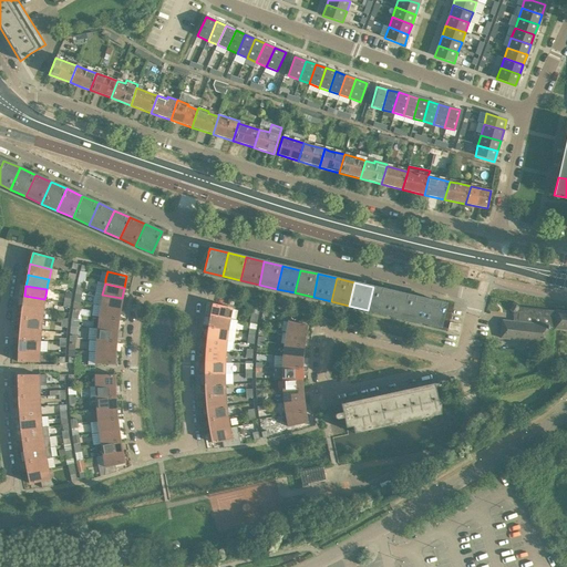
[(368,310),(385,315),(391,291),(373,287),(368,310)]
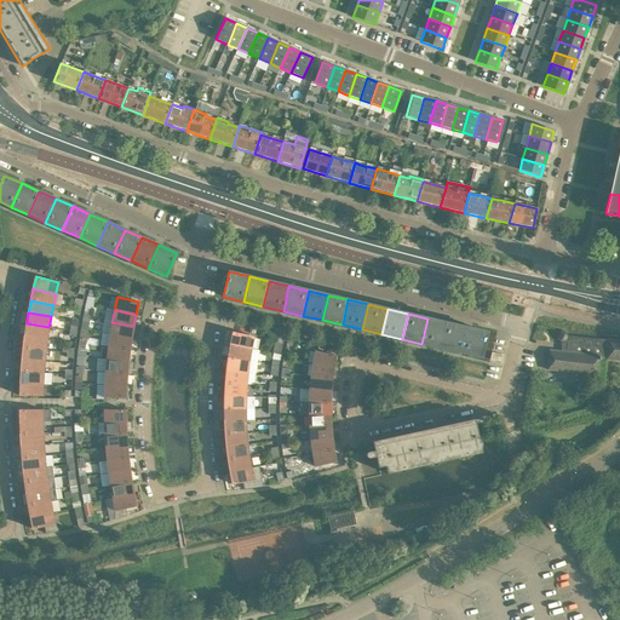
[(447,323),(428,319),(422,344),(441,348),(447,323)]
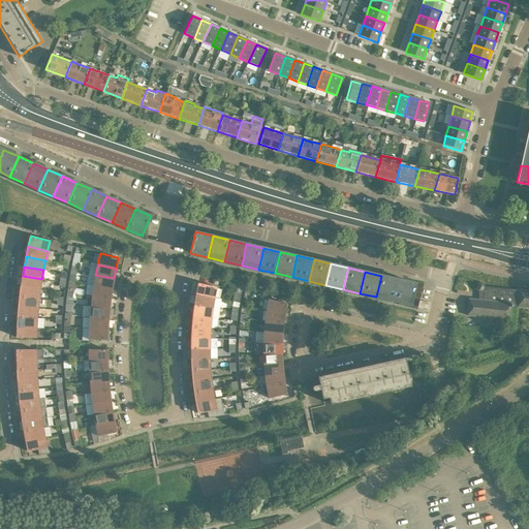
[(113,282),(114,278),(95,275),(94,285),(112,288),(113,282)]
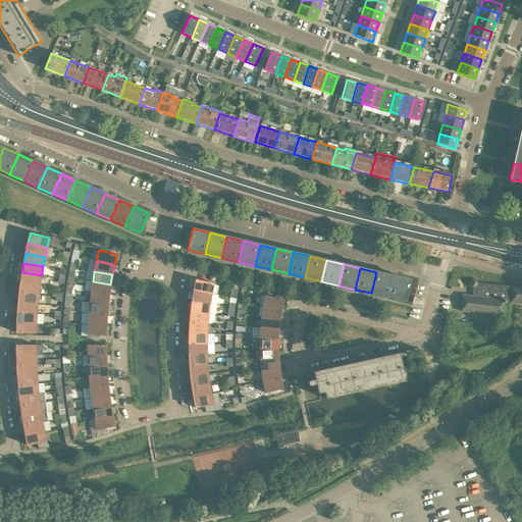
[(41,275),(22,272),(20,282),(40,285),(41,275)]
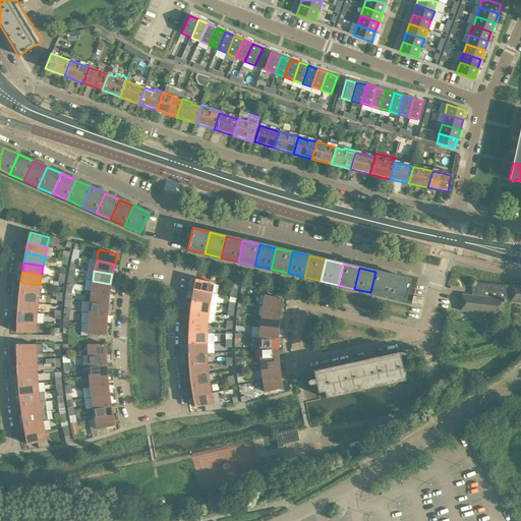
[(370,292),(388,296),(393,275),(375,272),(370,292)]
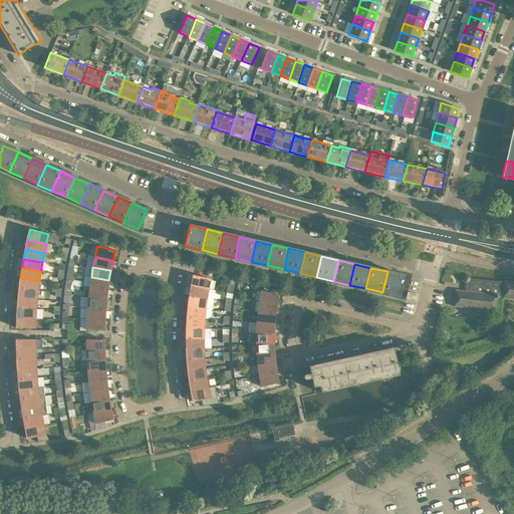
[(404,275),(388,271),(382,292),(399,296),(403,280),(403,279),(404,278),(404,277),(404,275)]
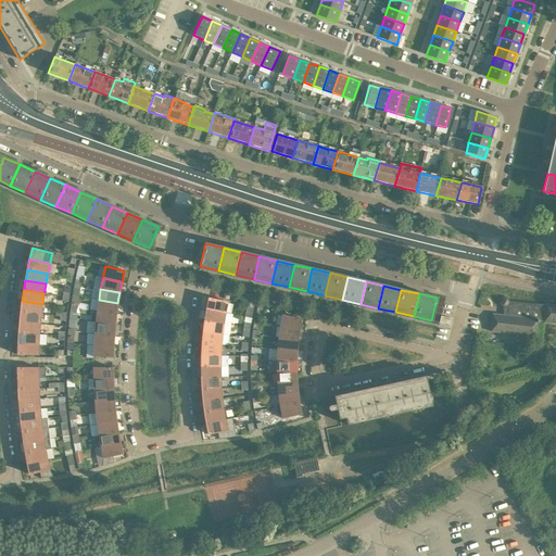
[(72,297),(71,307),(77,308),(79,298),(72,297)]
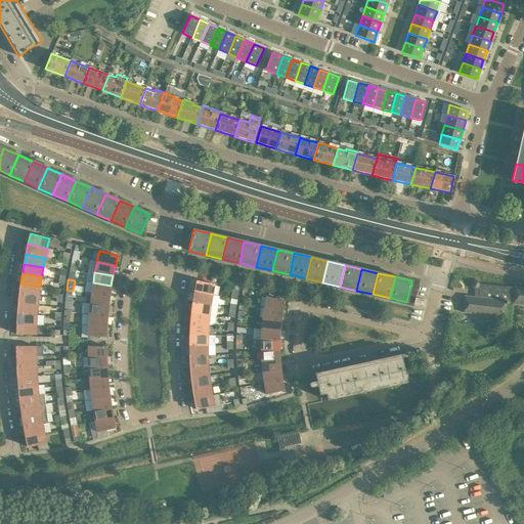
[(478,280),(474,280),(471,282),(471,286),(473,289),(475,289),(475,291),(474,297),(464,296),(463,312),(505,316),(507,303),(507,301),(513,302),(513,303),(523,304),(523,288),(480,284),(478,280)]
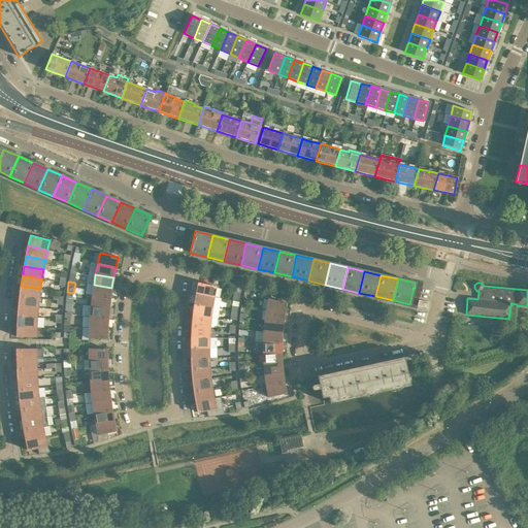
[(198,284),(196,294),(215,297),(215,294),(217,287),(198,284)]
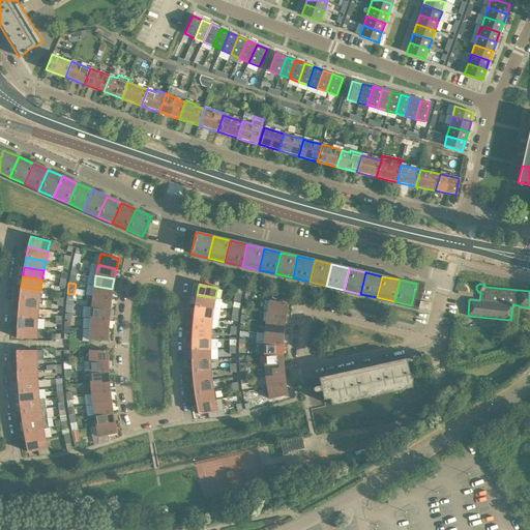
[(111,298),(112,289),(94,286),(93,290),(92,297),(111,299),(111,298)]
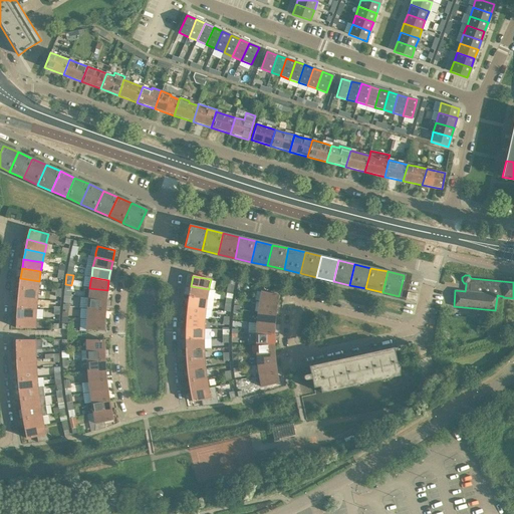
[(39,281),(20,278),(19,288),(38,290),(39,281)]
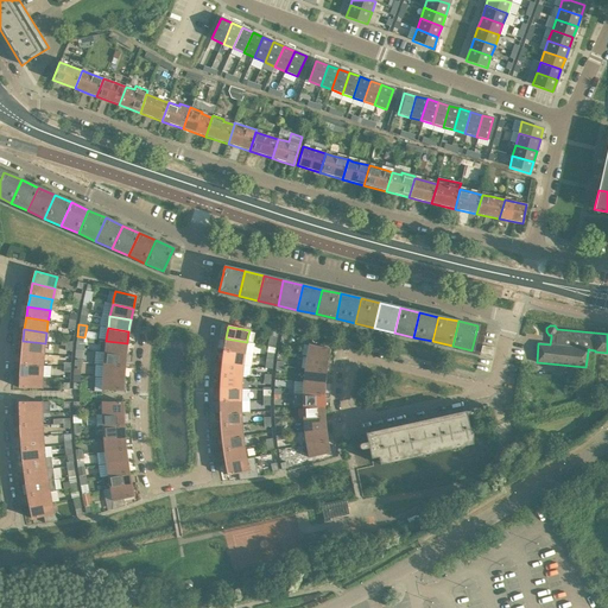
[(277,337),(278,331),(273,330),(272,330),(271,336),(268,336),(267,347),(276,348),(277,337)]
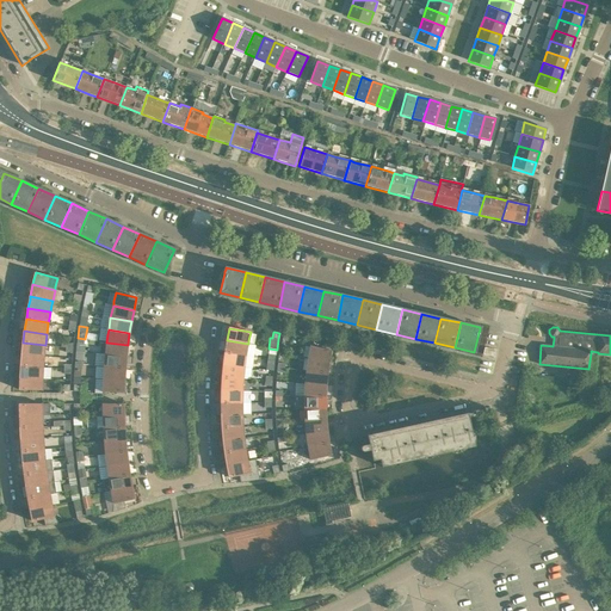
[(247,349),(248,344),(227,340),(224,353),(246,356),(247,349)]
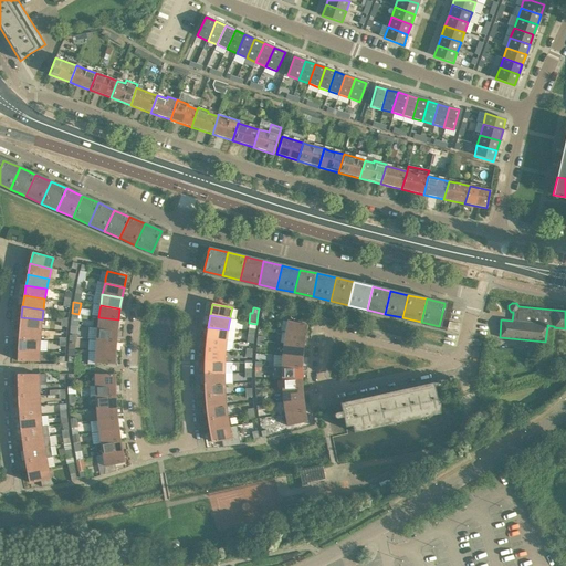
[(42,320),(21,317),(20,328),(41,331),(42,320)]
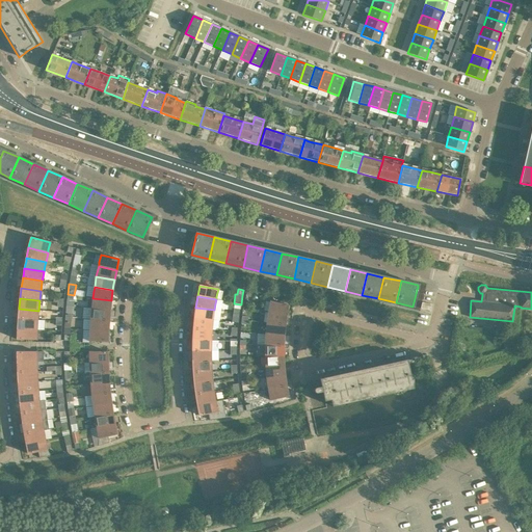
[(109,311),(111,300),(92,298),(91,306),(91,309),(109,311)]
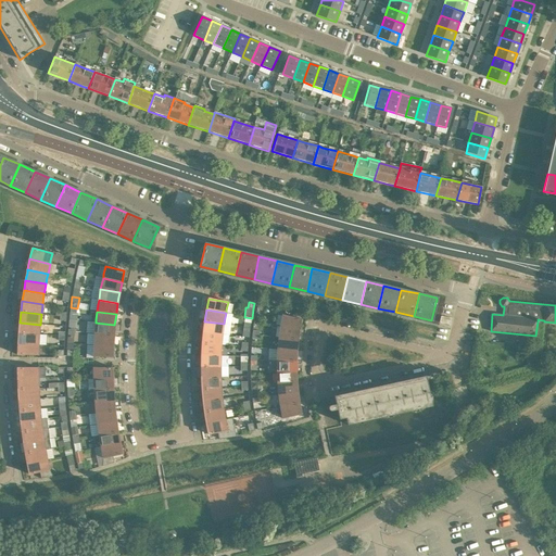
[(281,318),(280,327),(299,330),(301,319),(282,315),(281,318)]
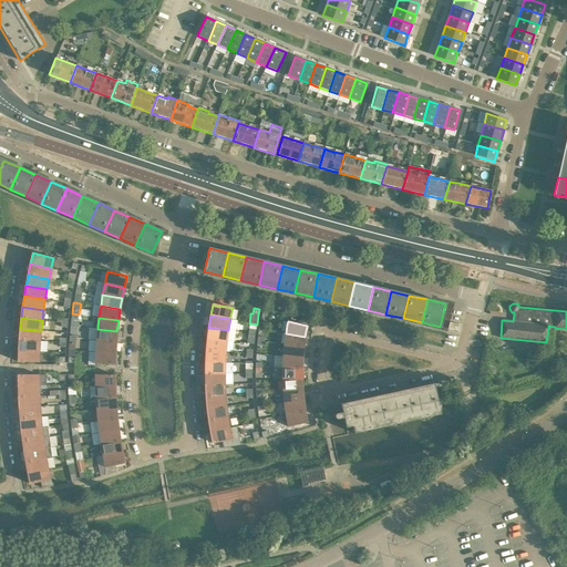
[(460,325),(450,322),(447,329),(459,331),(460,325)]
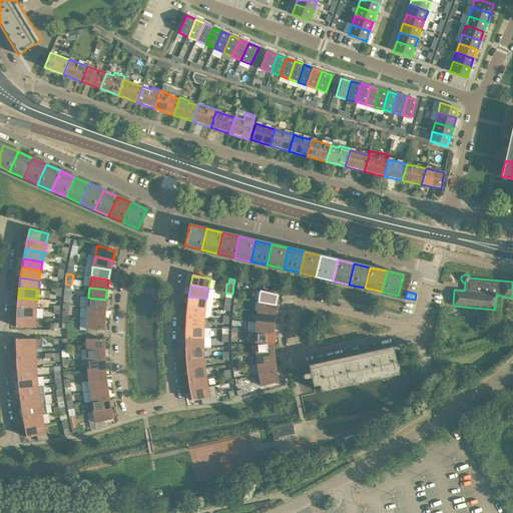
[(205,306),(206,299),(188,297),(187,306),(187,307),(205,309),(205,306)]
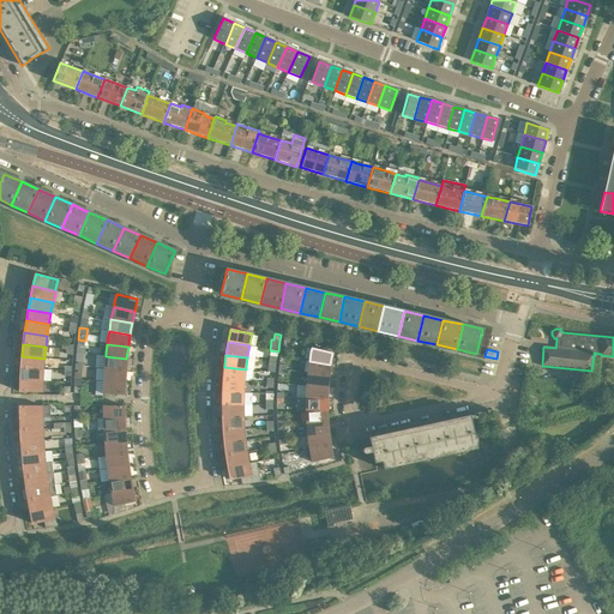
[(44,359),(22,356),(20,368),(43,369),(43,366),(44,359)]
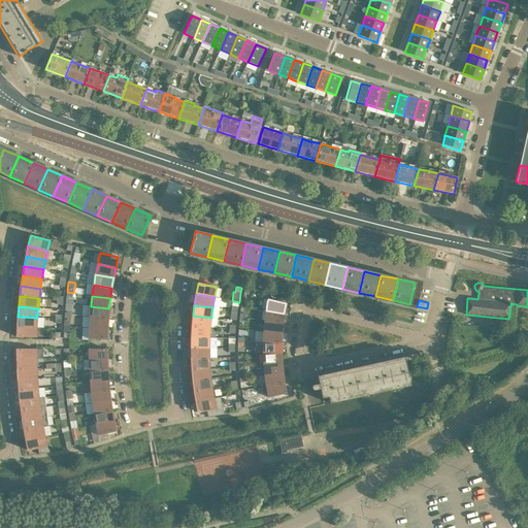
[(108,312),(108,308),(91,306),(90,314),(90,317),(108,319),(108,312)]
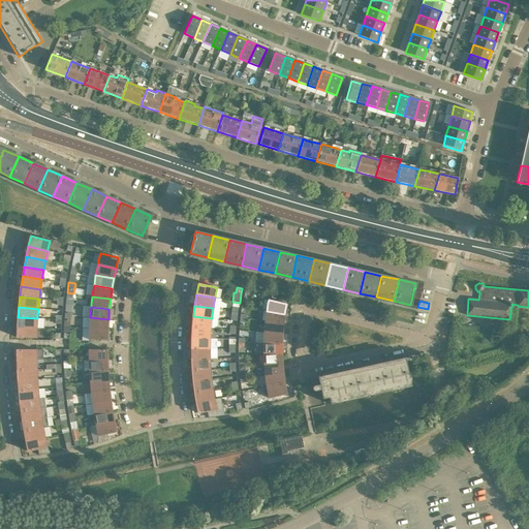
[(283,323),(284,314),(267,311),(266,314),(265,321),(283,323)]
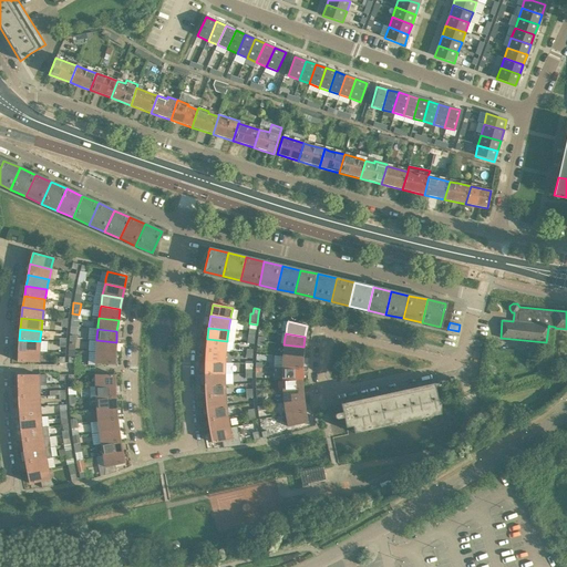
[(226,344),(227,341),(207,339),(206,349),(206,350),(226,352),(226,344)]
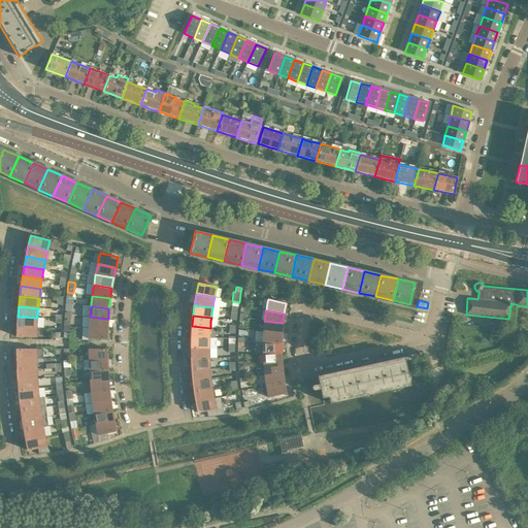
[(37,318),(18,317),(18,318),(18,327),(36,327),(37,318)]
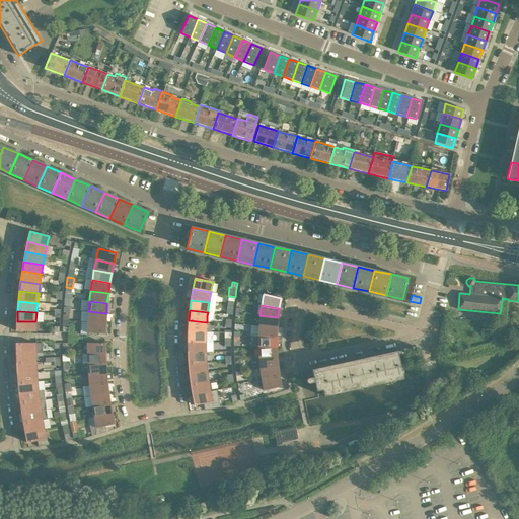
[(105,323),(106,313),(88,311),(88,315),(87,322),(105,323)]
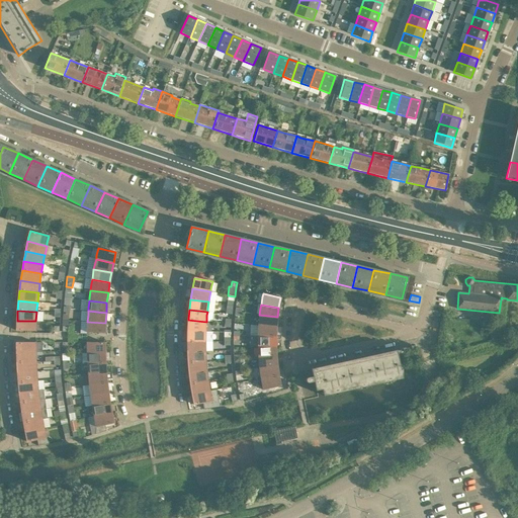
[(276,321),(277,317),(259,315),(259,319),(258,326),(276,327),(276,321)]
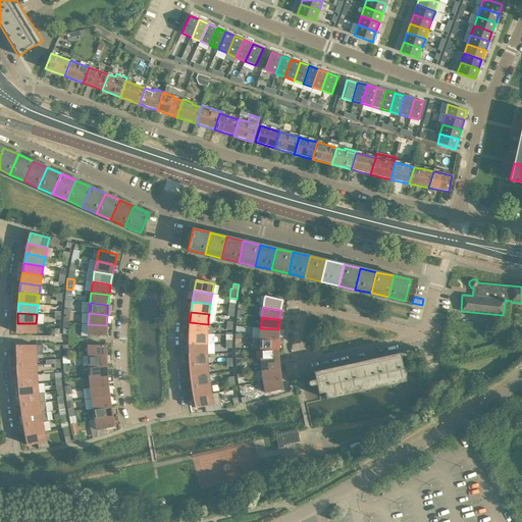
[(207,330),(208,324),(190,322),(190,333),(207,334),(207,330)]
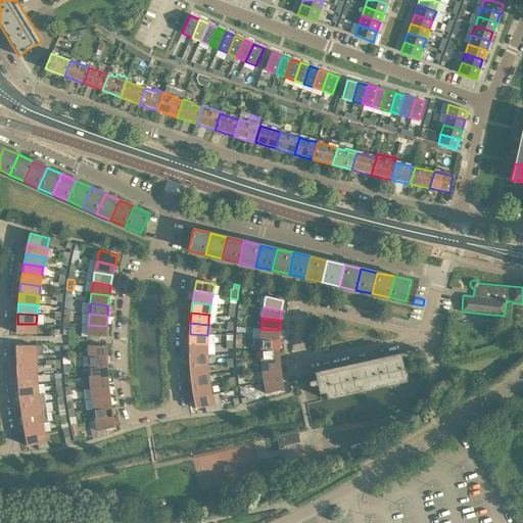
[(36,324),(17,324),(16,334),(36,334),(36,324)]
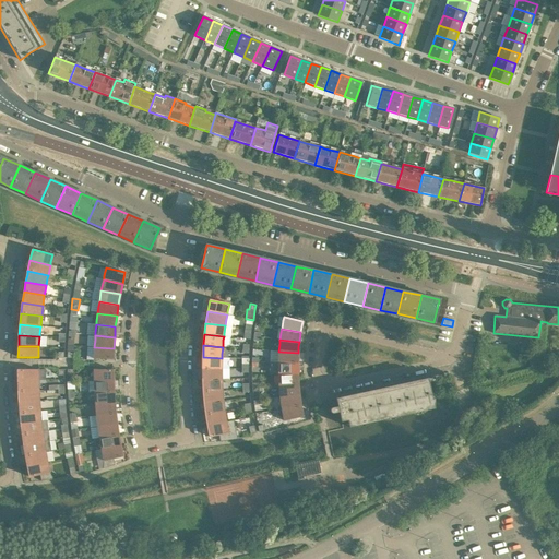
[(113,359),(114,348),(94,347),(94,355),(94,359),(113,359)]
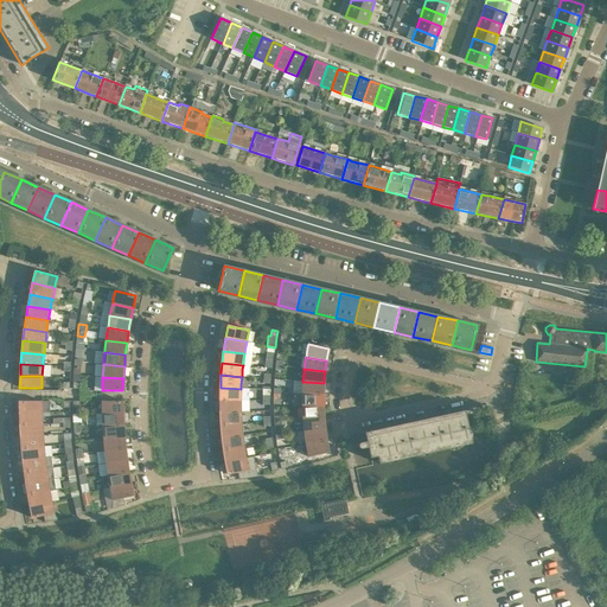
[(324,383),(302,382),(302,385),(302,394),(323,395),(324,388),(324,383)]
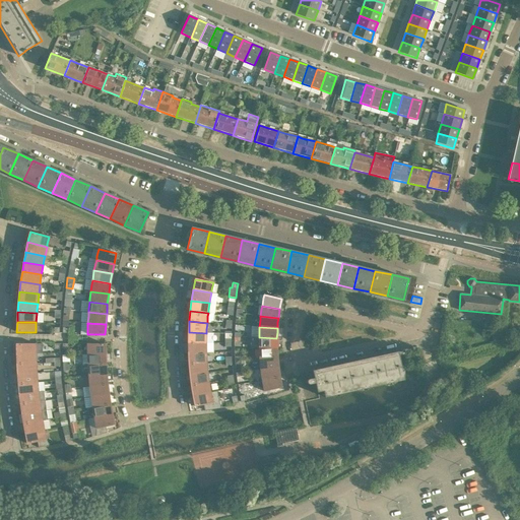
[(188,336),(188,342),(206,342),(206,339),(206,333),(189,332),(188,336)]
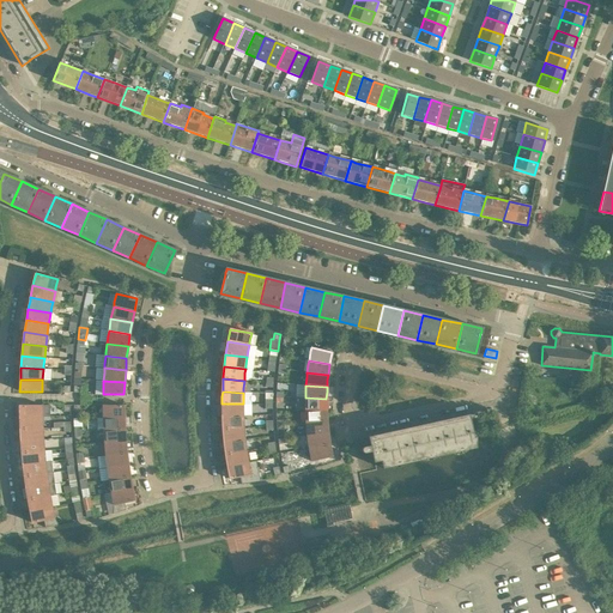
[(326,404),(326,399),(305,398),(305,402),(305,406),(305,411),(326,411),(326,404)]
